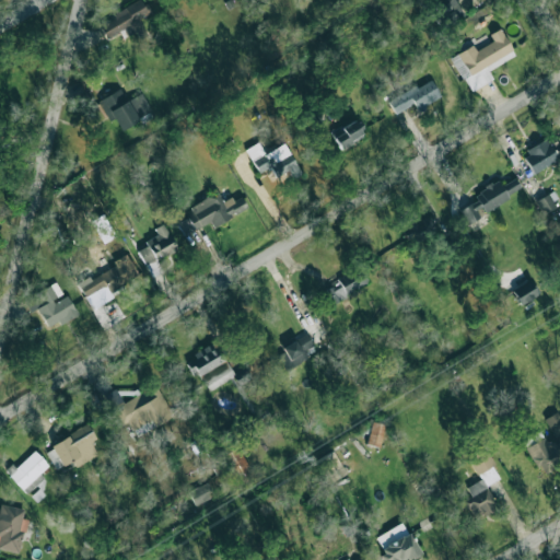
[(123,28),(129,39),(144,30),(138,19),(150,12),(142,0),(136,0),(98,23),(107,38),(123,28)]
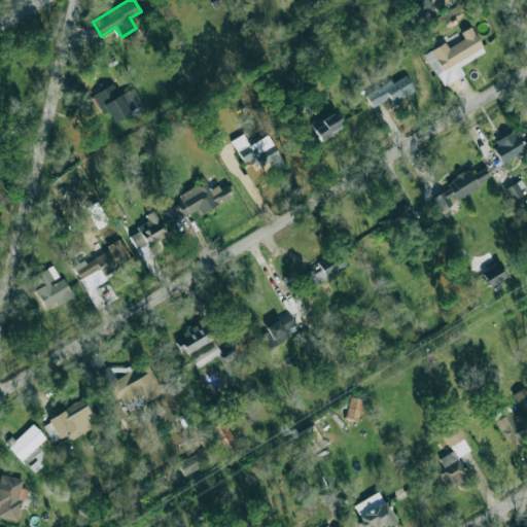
[(432,0),(410,0),(410,22),(432,21),(432,0)]
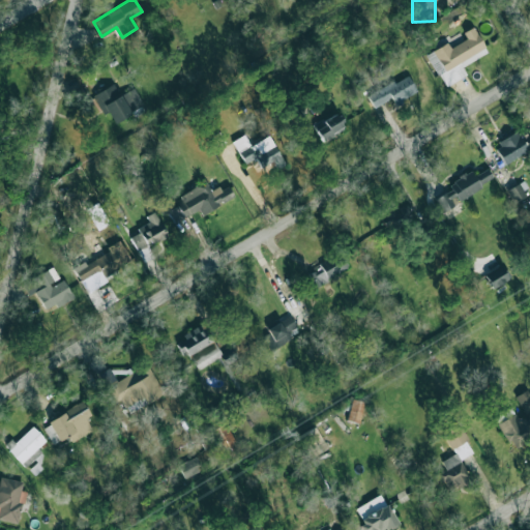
[(487,53),(473,26),(463,32),(466,39),(449,47),(447,42),(427,53),(443,87),(467,76),(462,65),(487,53)]
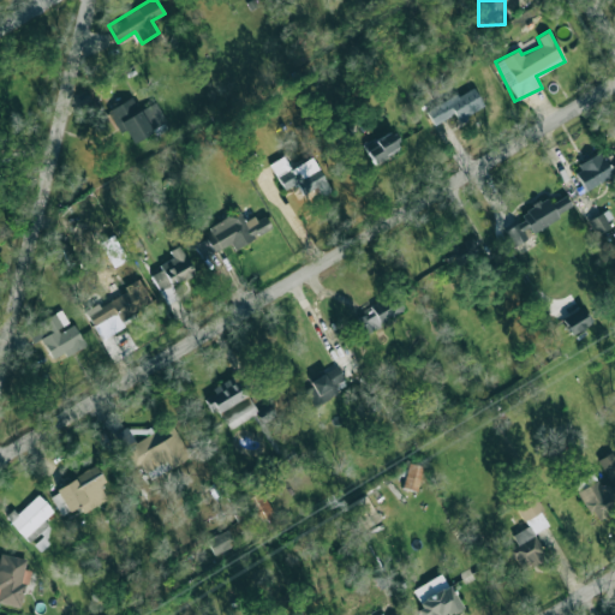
[(484,106),(473,87),(427,112),(434,125),(454,114),(458,120),(484,106)]
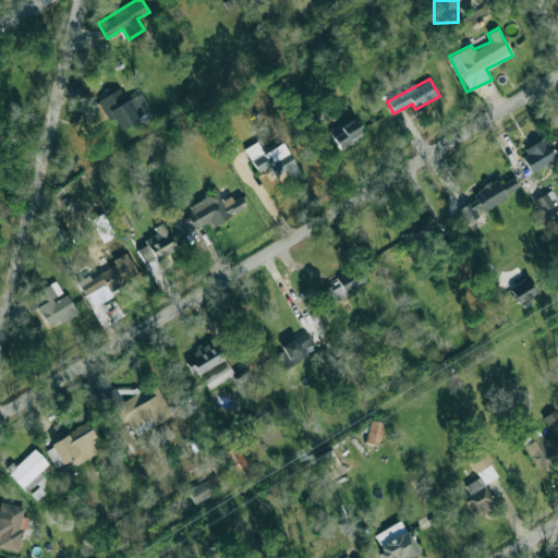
[(109,120),(113,118),(118,128),(150,112),(141,92),(124,99),(120,88),(98,98),(109,120)]
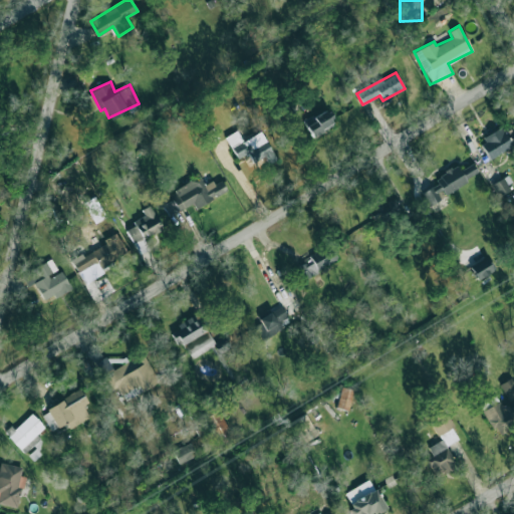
[(311,137),(333,125),(325,109),(303,120),(311,137)]
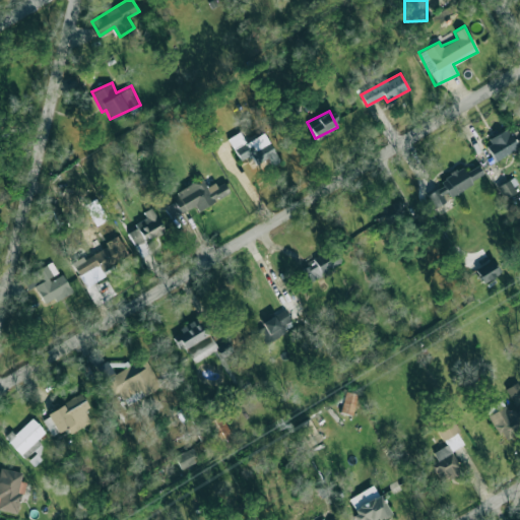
[(496,160),(519,145),(519,129),(516,132),(513,126),(484,141),(496,160)]
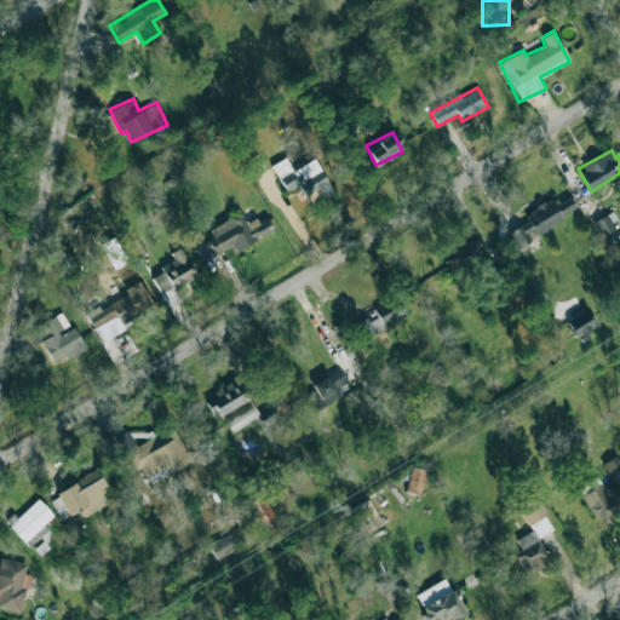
[(314,159),(292,170),(286,156),(271,165),(285,191),(302,183),(316,211),(336,201),(314,159)]
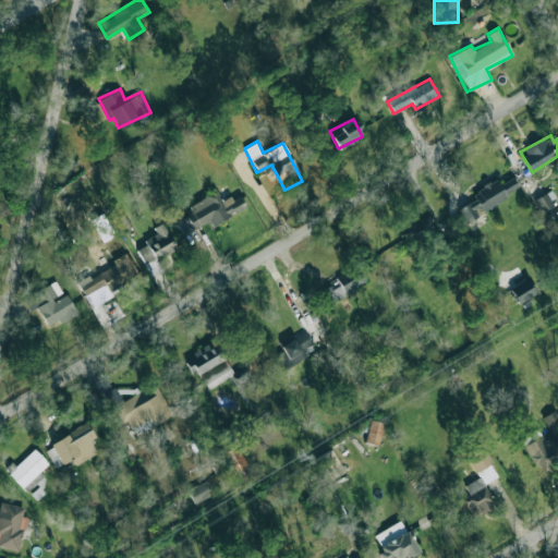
[(457,208),(465,223),(481,216),(478,210),(520,190),(513,177),(498,184),(496,179),(471,192),(474,198),(457,208)]
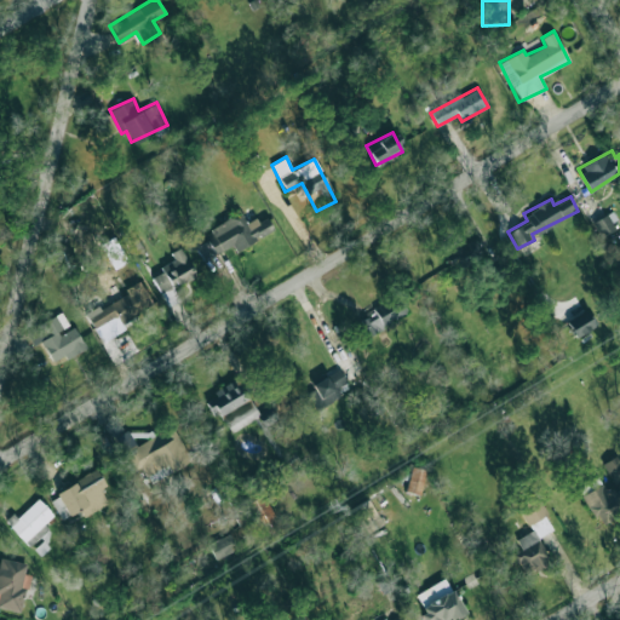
[(235,252),(274,229),(267,217),(258,222),(256,217),(246,223),(240,211),(197,236),(208,254),(220,248),(222,251),(231,245),(235,252)]
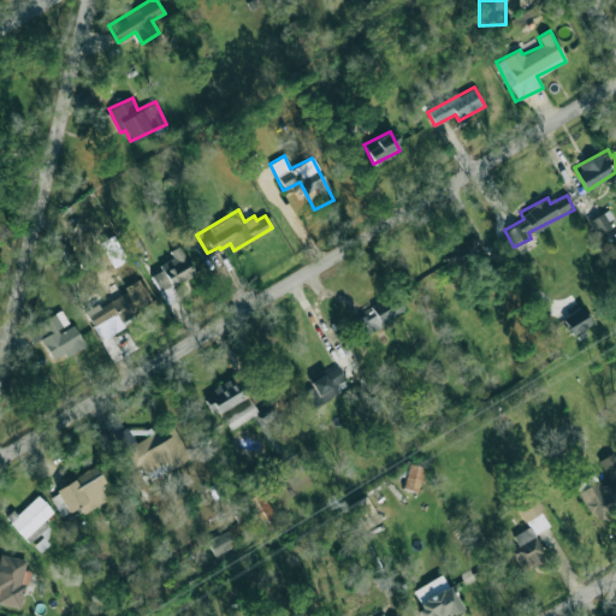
[(610,229),(603,213),(587,221),(594,236),(610,229)]
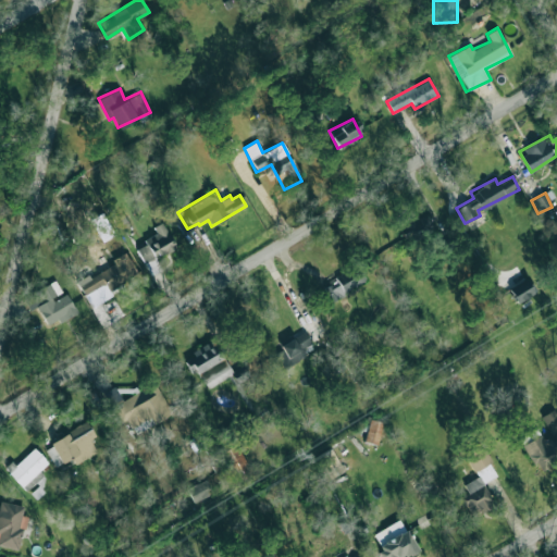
[(152,226),(157,235),(135,246),(145,264),(176,247),(162,222),(152,226)]
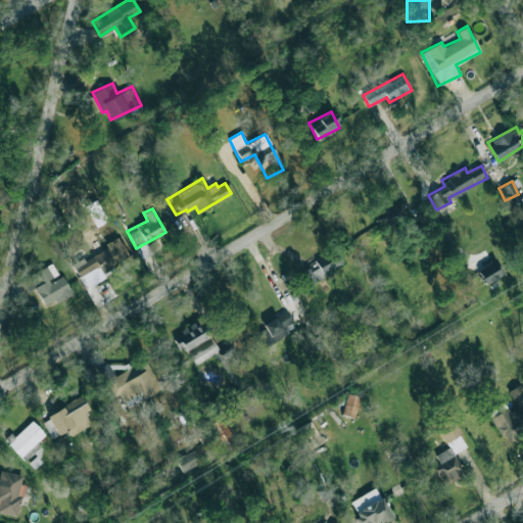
[(107,246),(73,266),(83,285),(130,259),(117,237),(105,243),(107,246)]
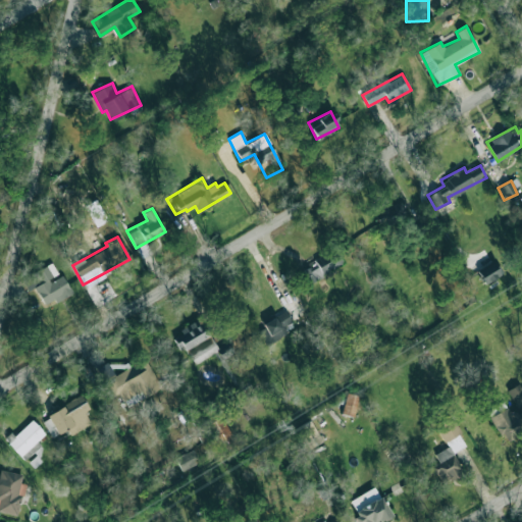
[(344,263),(334,248),(299,268),(308,283),(344,263)]
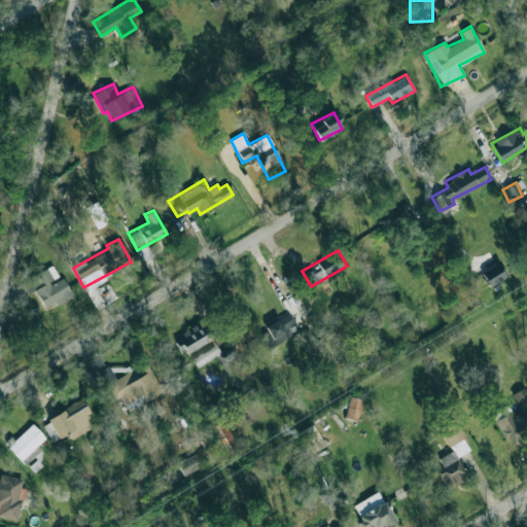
[(481,272),(487,286),(504,278),(498,264),(481,272)]
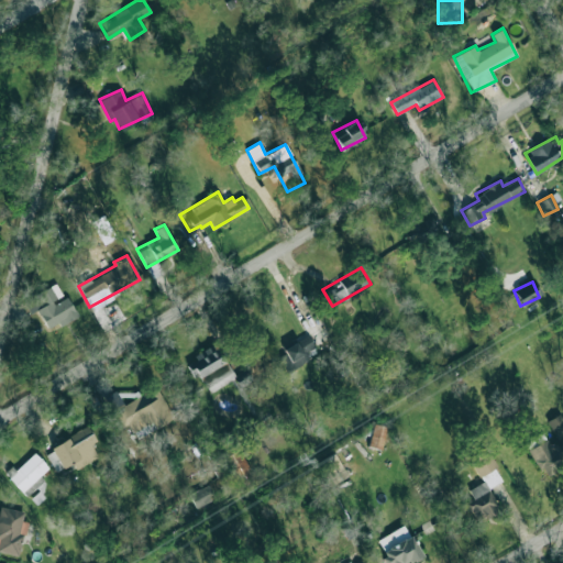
[(63,297),(55,284),(36,294),(43,306),(36,309),(48,330),(77,315),(66,295),(63,297)]
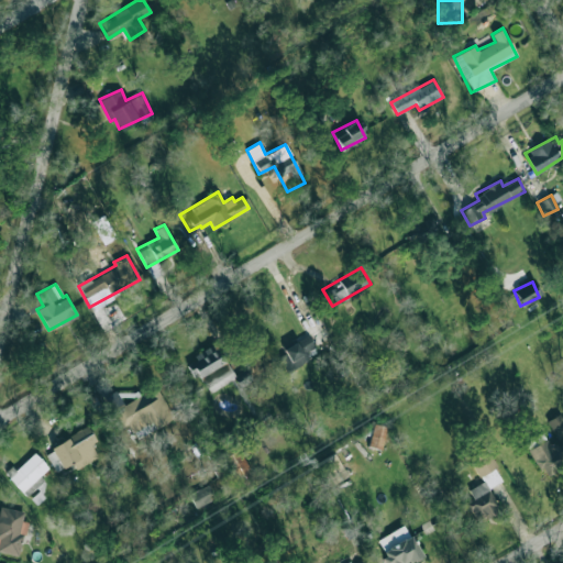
[(315,346),(308,335),(277,354),(287,372),(309,359),(306,352),(315,346)]
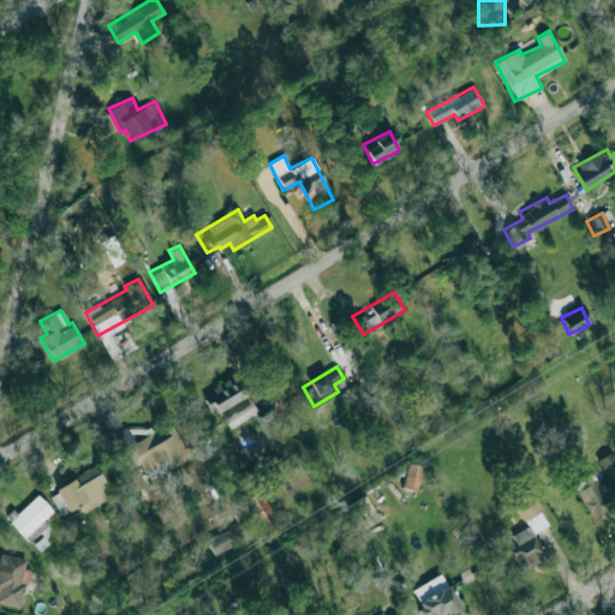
[(226,431),(254,416),(258,424),(275,416),(268,402),(255,410),(234,375),(212,388),(214,393),(207,396),(226,431)]
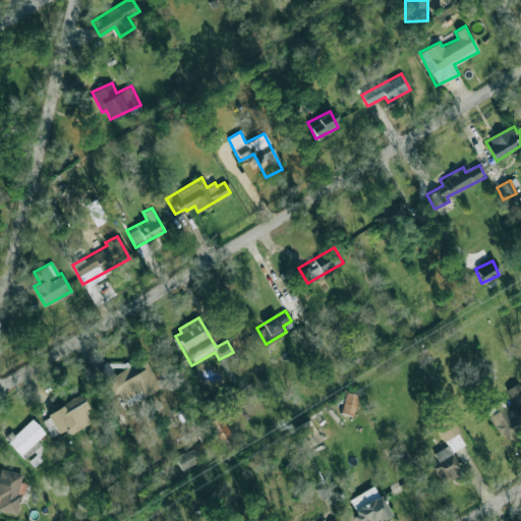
[(118,403),(135,395),(136,398),(160,388),(147,358),(106,377),(118,403)]
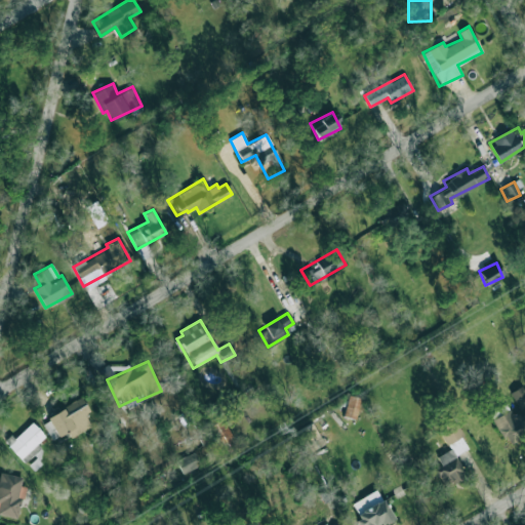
[(524,406),(524,392),(521,386),(510,392),(519,410),(524,406)]
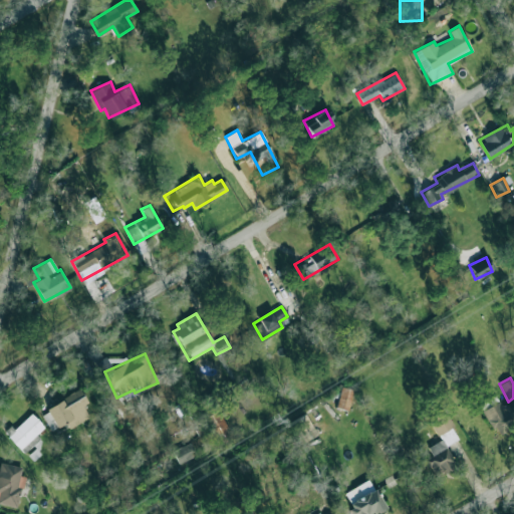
[(347,410),(352,390),(340,387),(335,407),(347,410)]
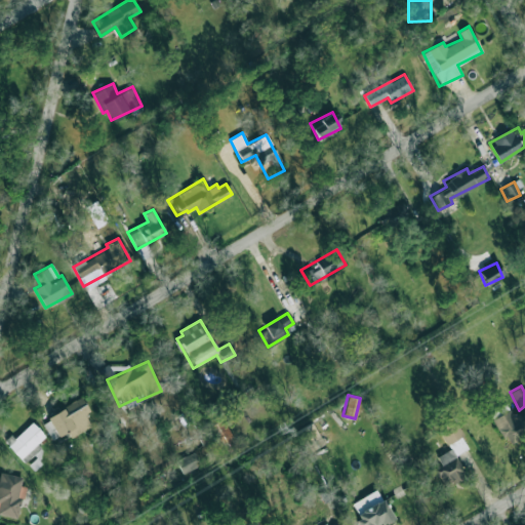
[(71,437),(90,426),(84,413),(89,410),(81,398),(41,420),(52,440),(67,432),(71,437)]
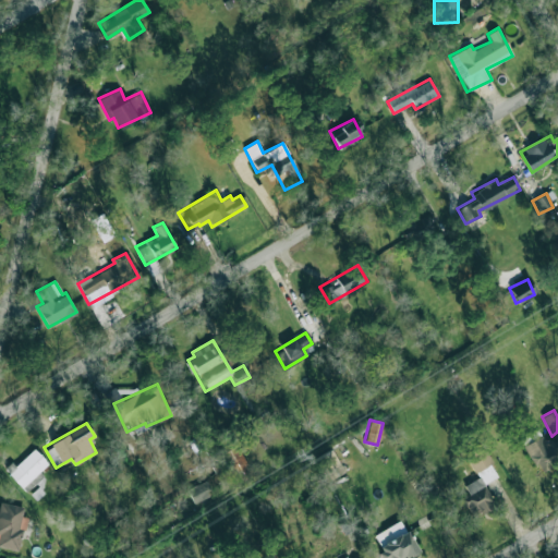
[(483,483),(496,476),(489,464),(493,462),(482,443),(463,452),(476,476),(463,484),(469,494),(459,499),(470,519),(495,506),(483,483)]
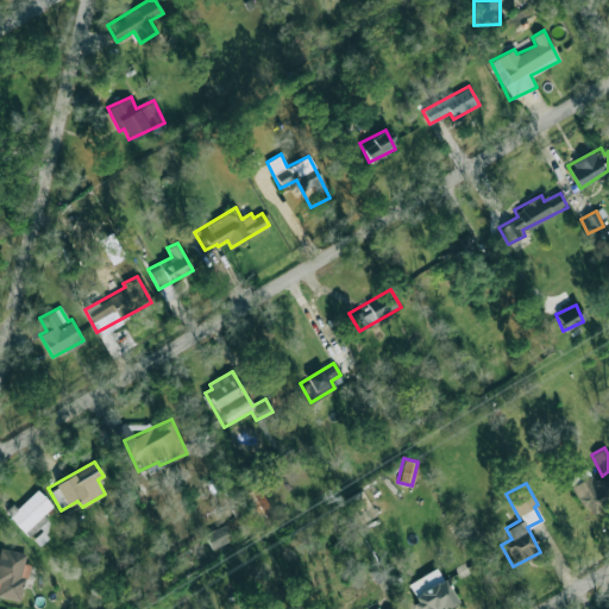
[(272,512),(259,487),(242,495),(255,521),(272,512)]
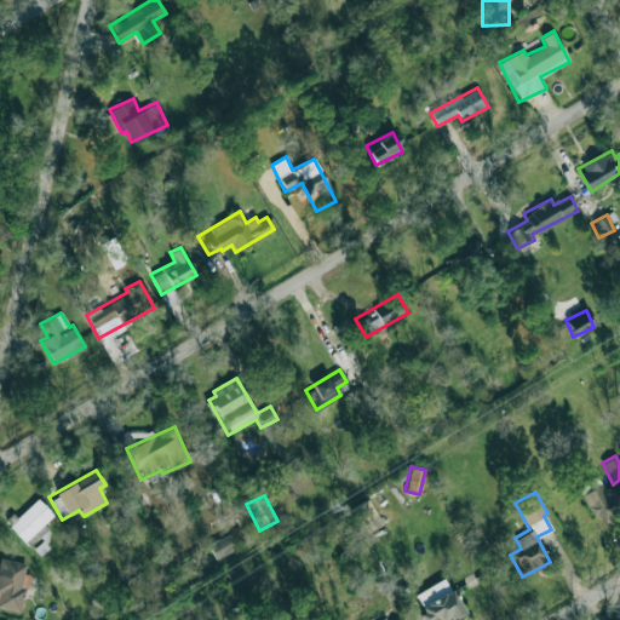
[(366,532),(382,524),(371,501),(355,509),(366,532)]
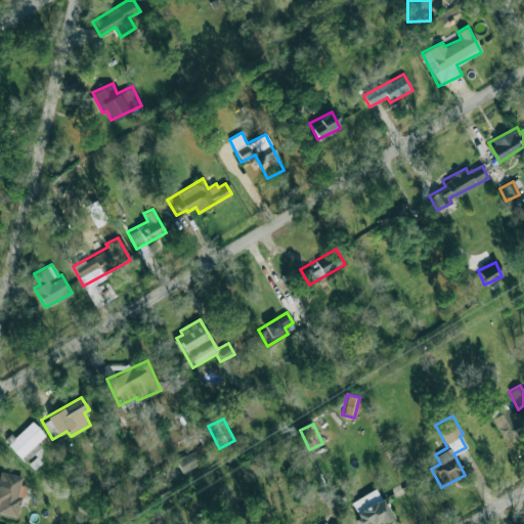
[(175,460),(181,473),(200,464),(193,451),(175,460)]
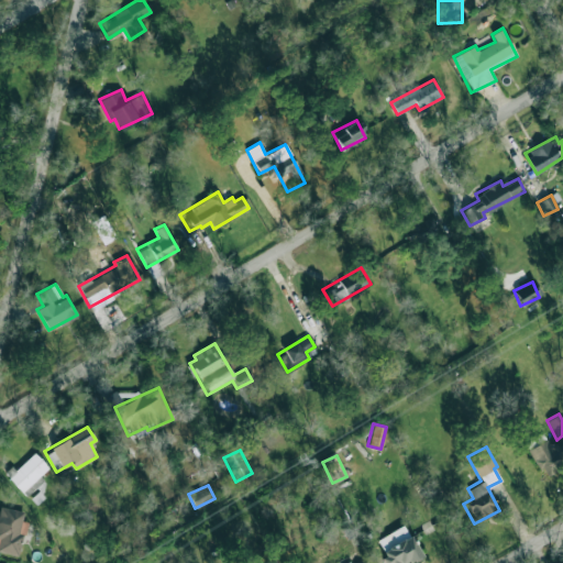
[(0,551),(18,556),(26,521),(22,520),(24,511),(0,506),(0,551)]
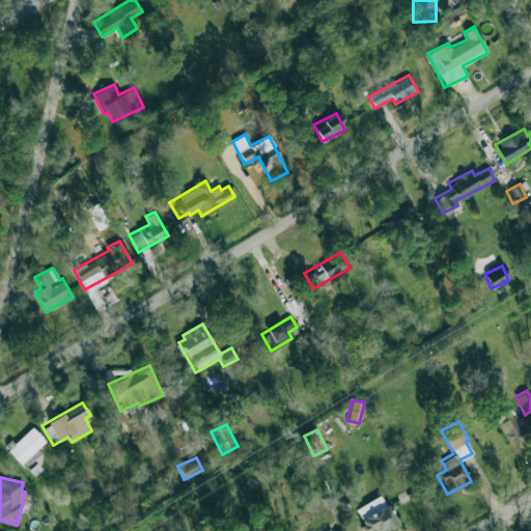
[(363,530),(385,530),(397,526),(389,505),(358,519),(363,530)]
